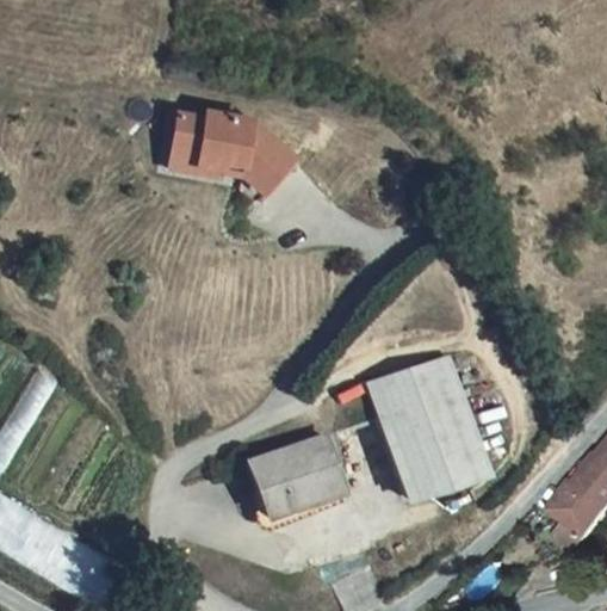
[(174,117),(168,153),(199,158),(198,167),(225,171),(225,164),(243,167),(266,186),(293,155),(254,122),(204,113),(203,121),(174,117)]
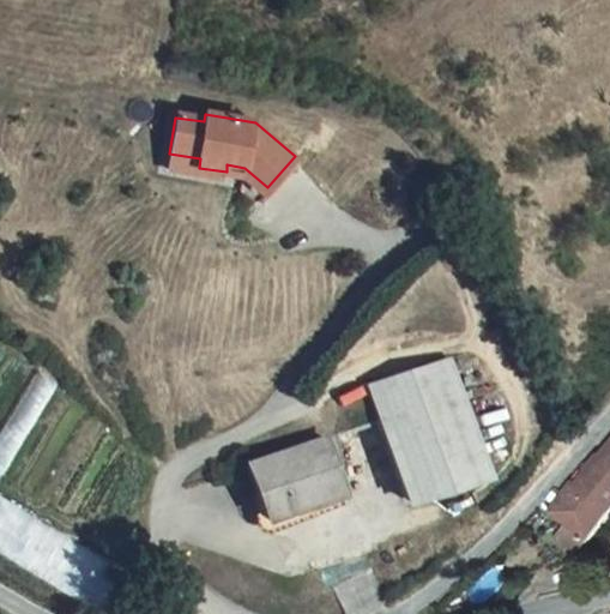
[(169,154),(167,175),(224,184),(227,172),(199,168),(200,158),(169,154)]
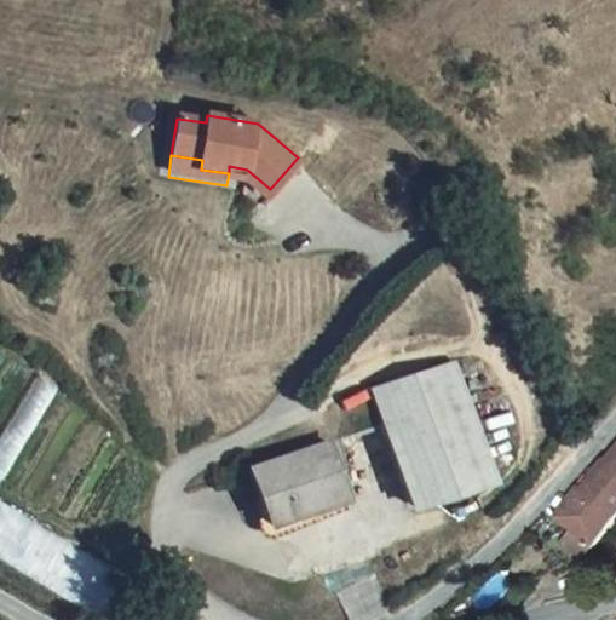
[(372,391),(418,509),(496,477),(450,360),(372,391)]
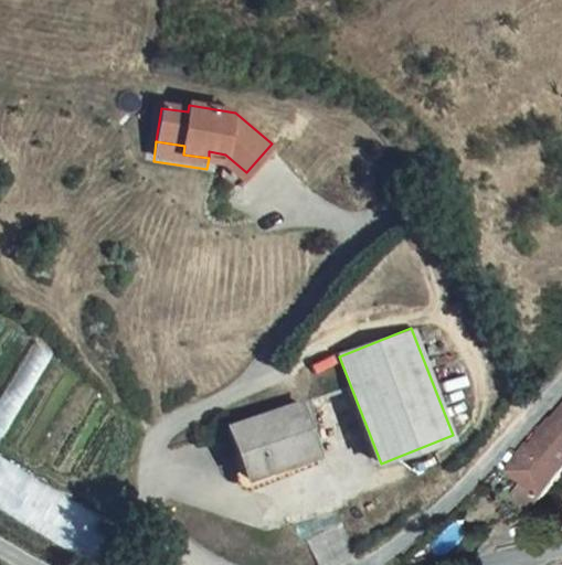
[(0,435),(50,351),(31,340),(0,392),(0,435)]
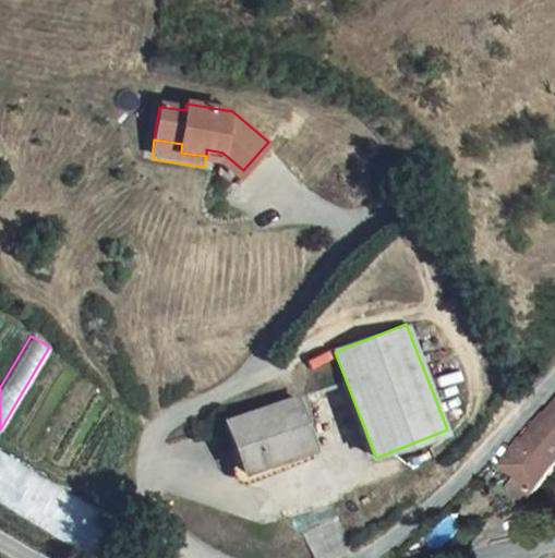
[(226,419),(245,473),(315,448),(297,395),(226,419)]
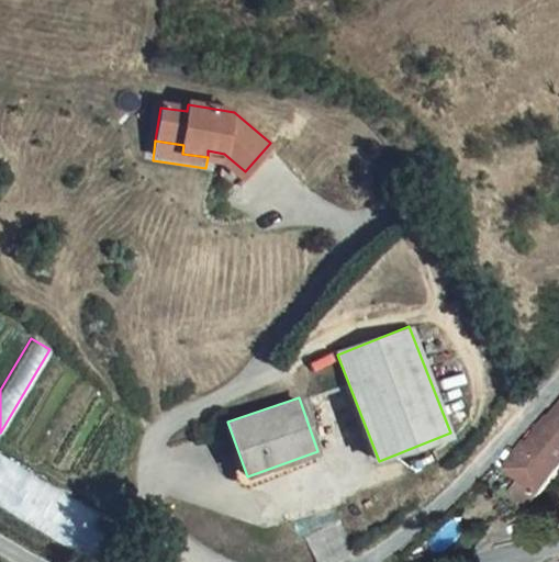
[(558,406),(528,444),(558,469),(558,467),(558,406)]
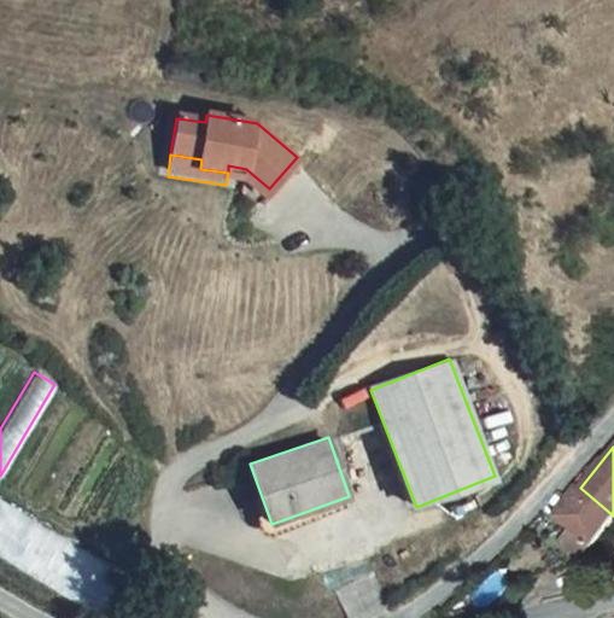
[(576,483),(551,514),(571,526),(560,544),(576,558),(591,544),(604,529),(613,516),(580,488),(576,483)]
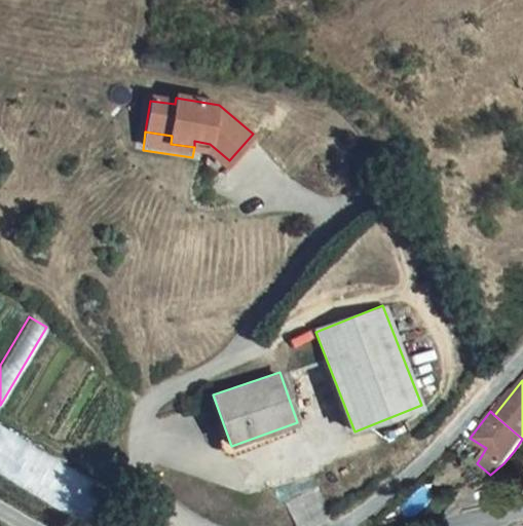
[(0,474),(85,524),(106,488),(0,426),(0,474)]
